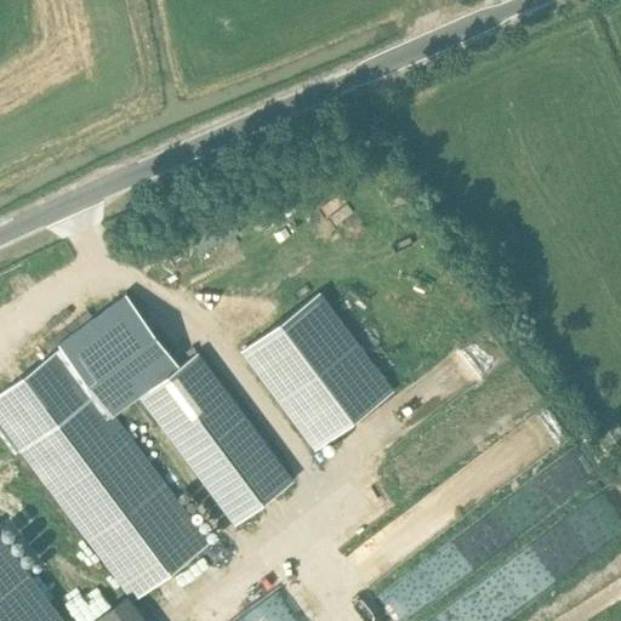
[(231,215),(193,234),(200,249),(238,229),(231,215)]
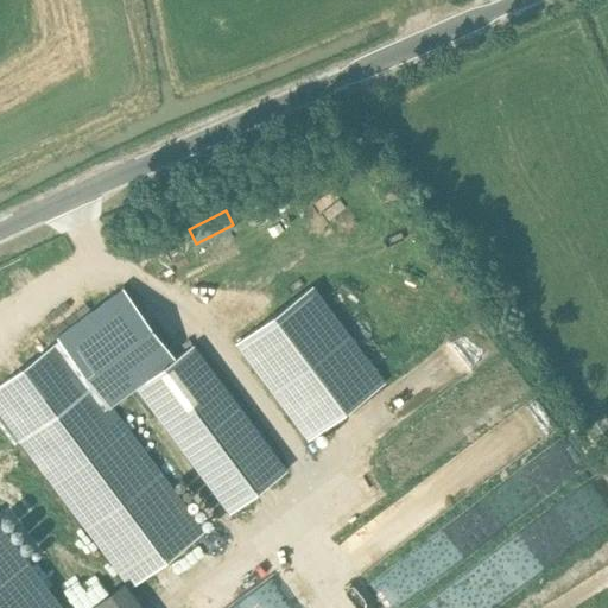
[(312,285),(235,342),(308,439),(385,382),(312,285)]
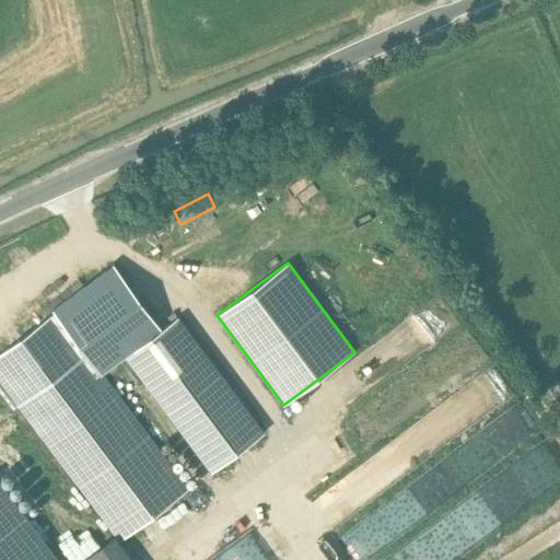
[(53,311),(55,313),(0,353),(0,378),(1,381),(121,541),(188,490),(101,373),(125,356),(211,473),(264,433),(190,335),(177,317),(162,329),(114,265),(84,287),(55,308),(53,311)]
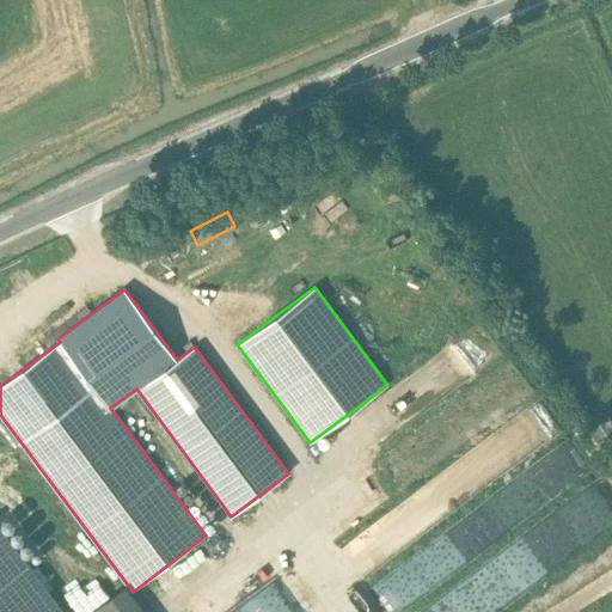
[(611,514),(597,490),(544,521),(564,555),(611,526),(611,514)]
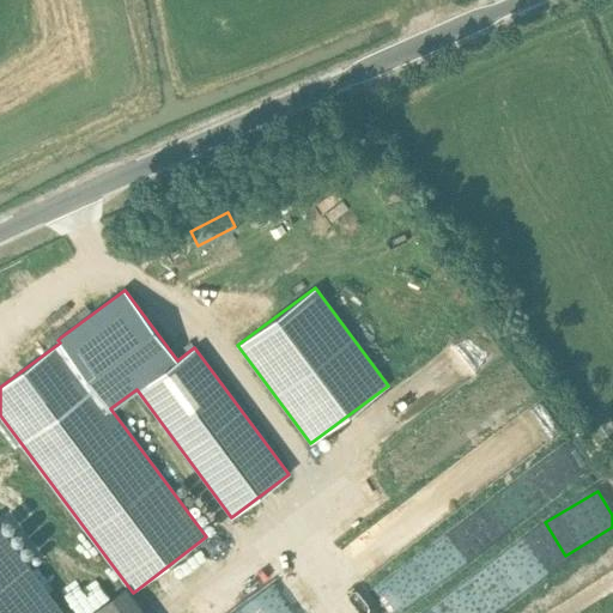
[(0,612),(58,612),(0,535),(0,612)]
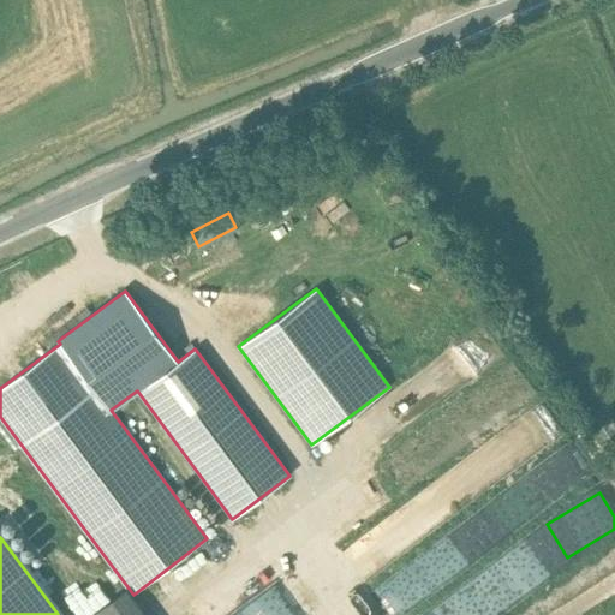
[(396,614),(415,605),(400,578),(372,591),(384,614),(396,614)]
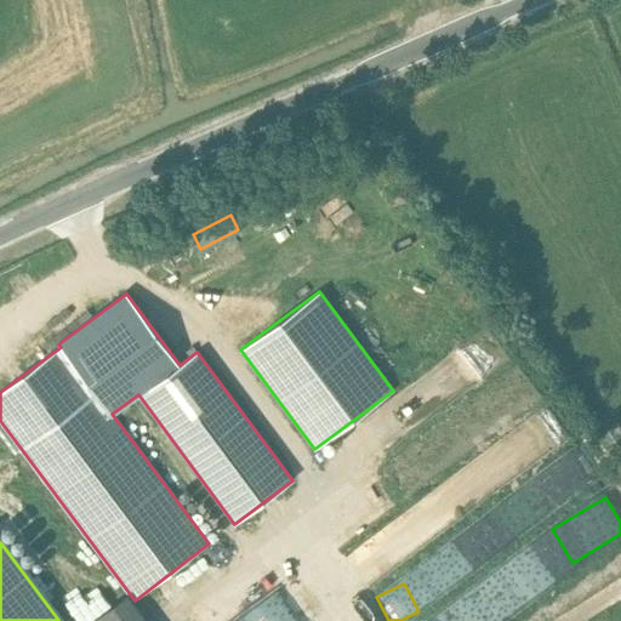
[(147,620),(129,594),(92,620),(147,620)]
